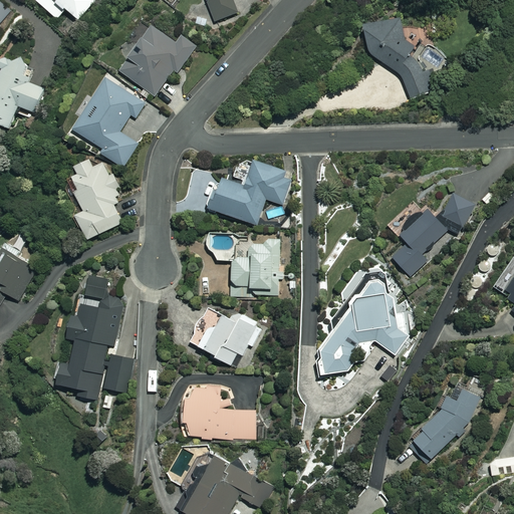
[(25,0),(39,14),(51,2),(64,15),(79,0),(25,0)]
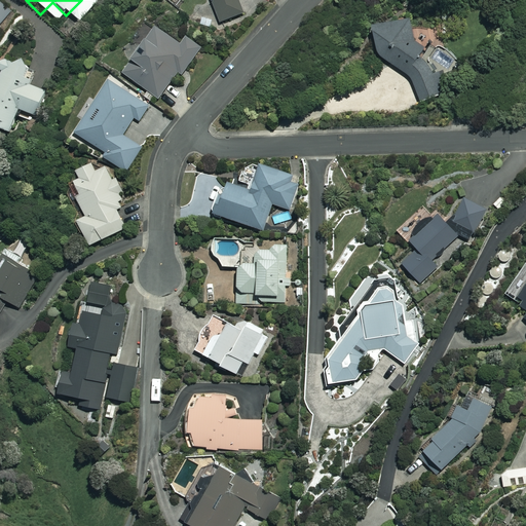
[(188,0),(194,20),(227,10),(223,0),(188,0)]
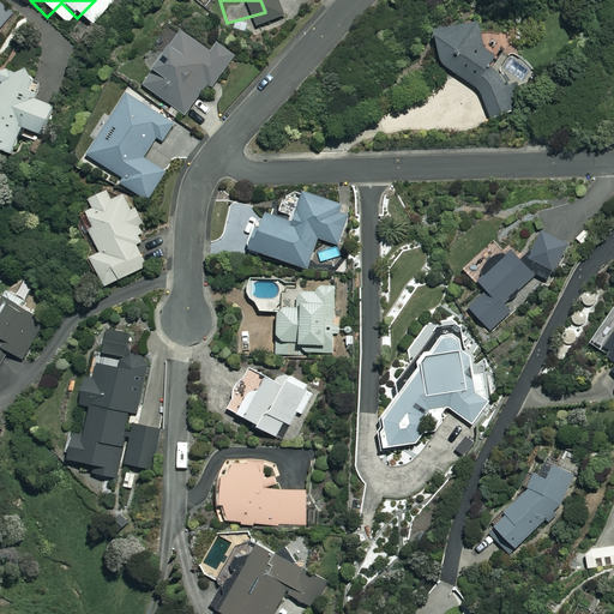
[(0,30),(14,13),(0,1),(0,30)]
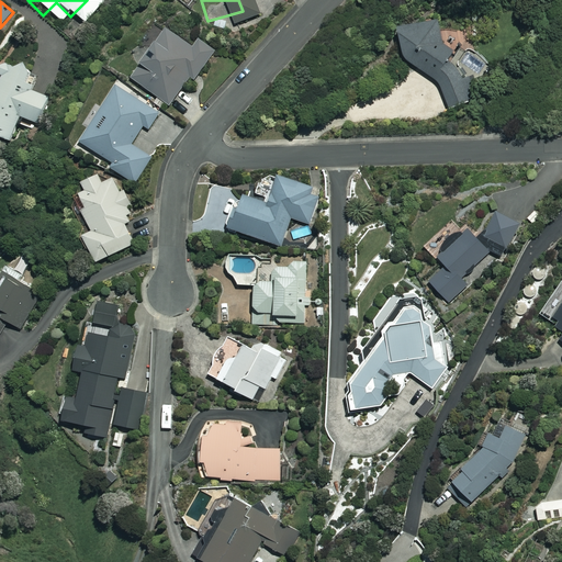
[(401,54),(422,103),(451,91),(433,46),(448,41),(434,8),(375,32),(386,59),(401,54)]
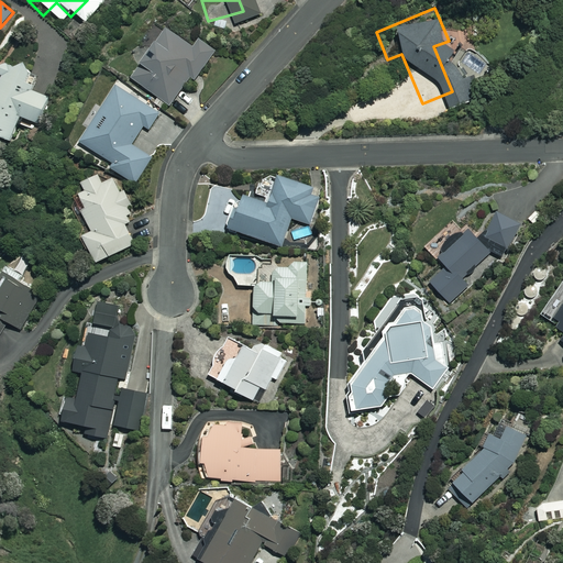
[(156,11),(117,73),(158,98),(197,36),(156,11)]
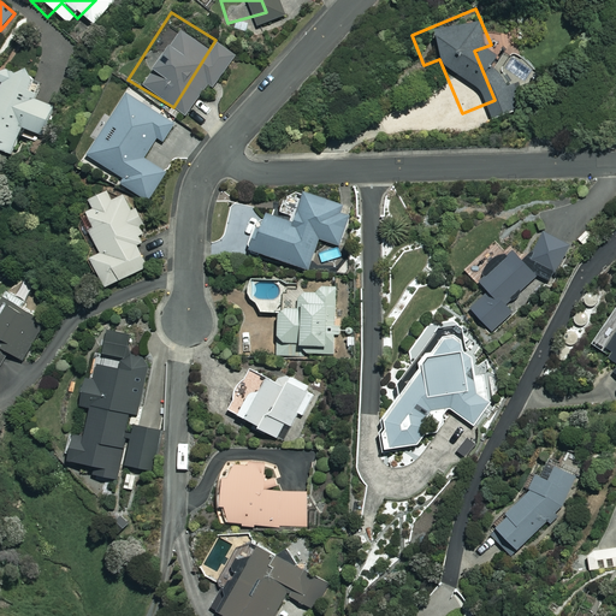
[(37,89),(30,70),(7,70),(3,81),(5,82),(0,94),(0,148),(13,154),(25,128),(43,135),(55,107),(34,98),(37,89)]
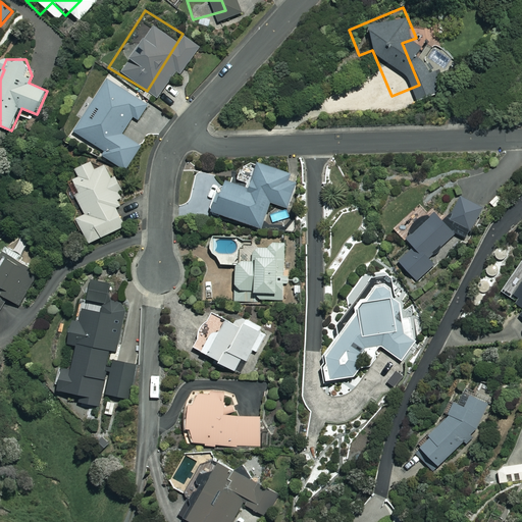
[(139,97),(101,69),(63,121),(94,143),(91,148),(113,163),(129,140),(112,127),(122,113),(125,115),(139,97)]
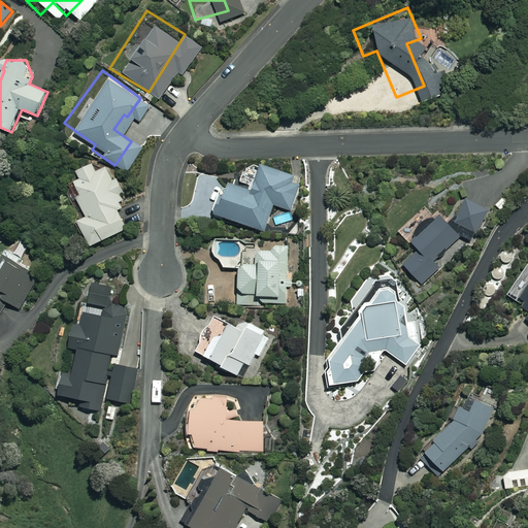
[(292,176),(245,161),(236,188),(229,186),(226,197),(222,196),(216,215),(266,231),(274,205),(292,210),(300,186),(290,183),(292,176)]
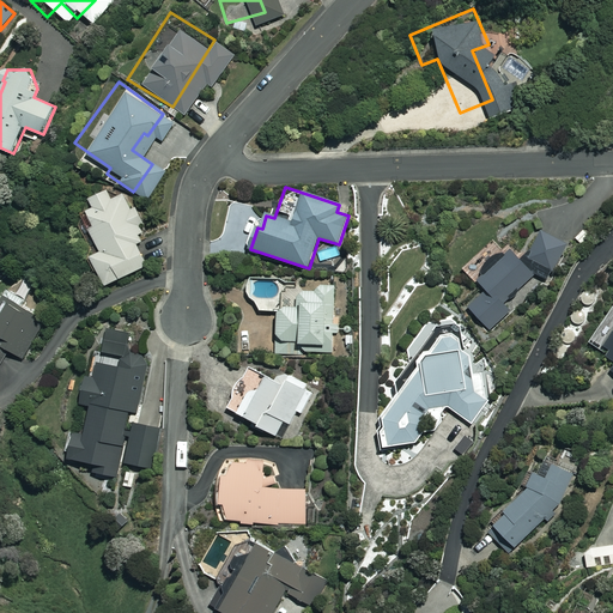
[(111,200),(107,190),(91,198),(96,208),(90,211),(97,226),(92,229),(103,253),(93,256),(107,285),(149,266),(133,234),(146,228),(137,208),(132,210),(125,194),(111,200)]
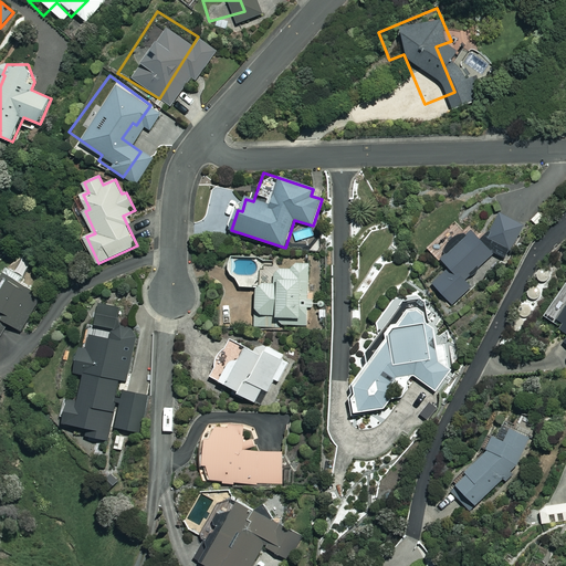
[(433,283),(456,307),(489,276),(480,268),(495,253),(503,258),(524,227),(501,213),(483,239),(469,226),(438,254),(450,268),(433,283)]
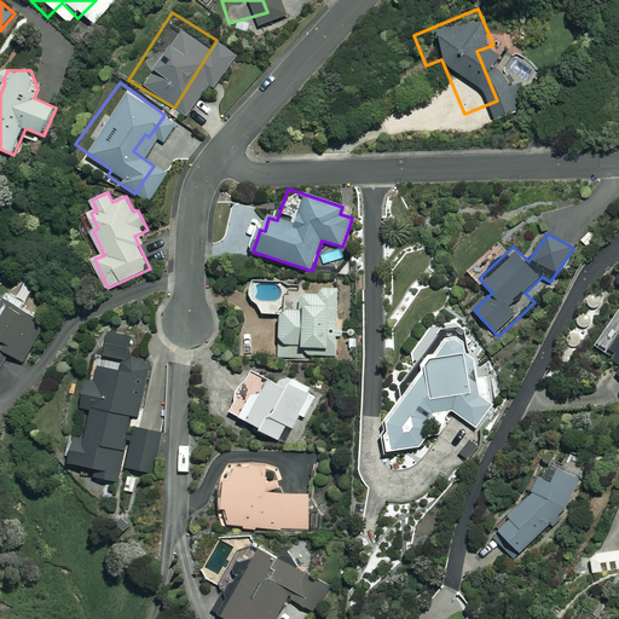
[(281,357),(337,358),(337,289),(323,289),(322,294),(301,294),(301,308),(281,308),(281,357)]
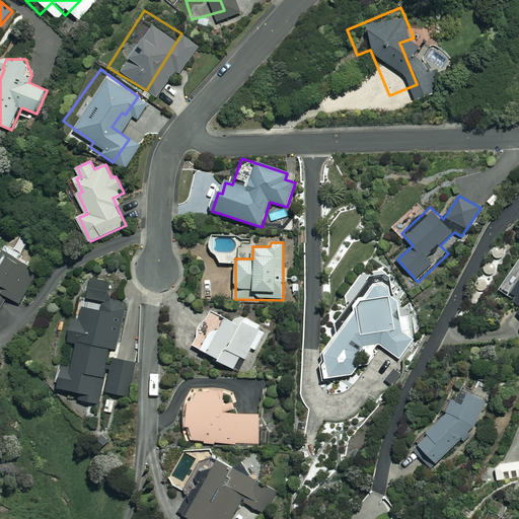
[(39,271),(6,252),(0,264),(0,309),(7,296),(20,303),(39,271)]
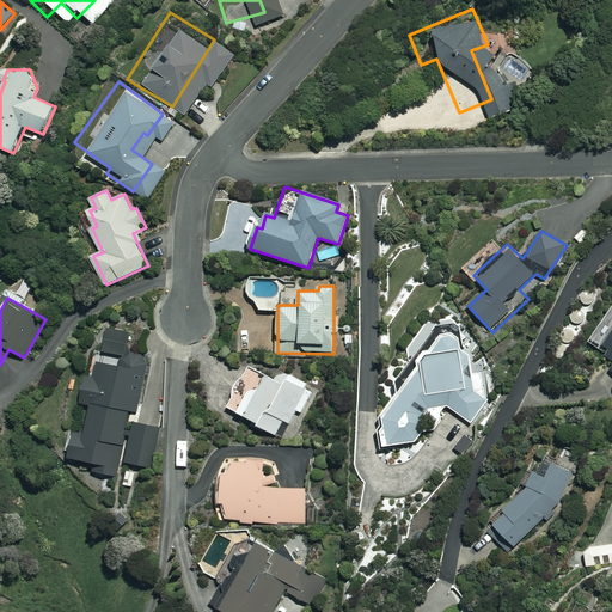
[(611,313),(605,324),(611,329),(611,330),(595,353),(611,365),(611,368),(611,371),(611,313)]
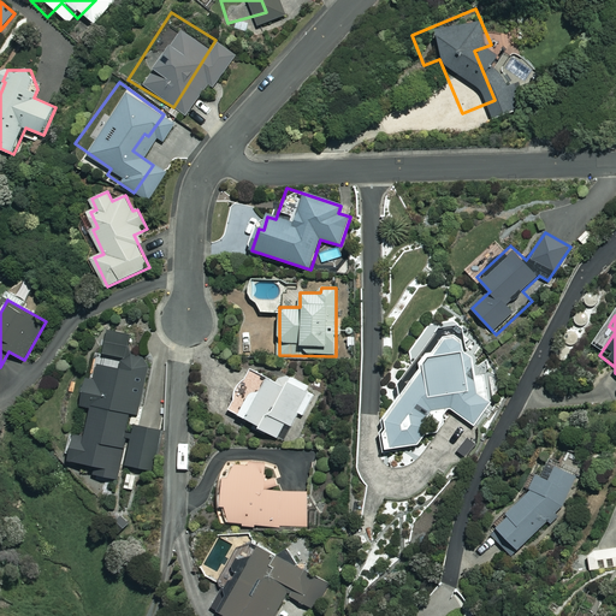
[(487,377),(477,375),(475,357),(466,351),(465,326),(461,323),(440,327),(398,383),(407,390),(386,418),(386,449),(414,446),(442,410),(452,410),(473,426),(491,402),(487,400),(487,377)]
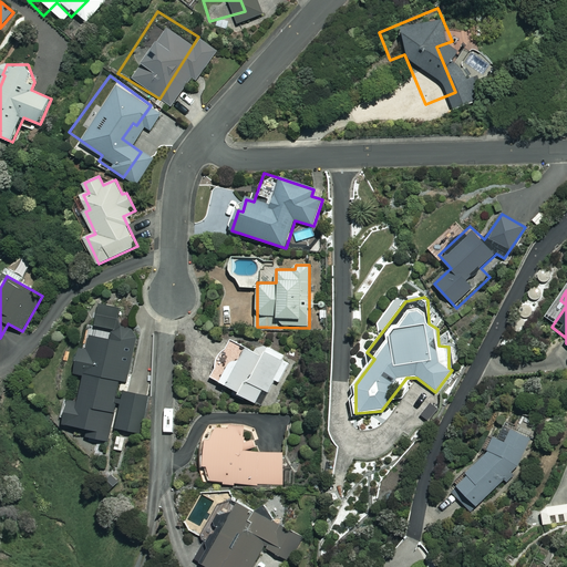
[(122,380),(127,381),(131,362),(125,361),(129,347),(134,348),(137,331),(115,326),(112,340),(83,334),(75,373),(84,375),(79,403),(69,401),(64,424),(88,429),(86,436),(109,442),(112,428),(140,433),(146,395),(120,391),(122,380)]
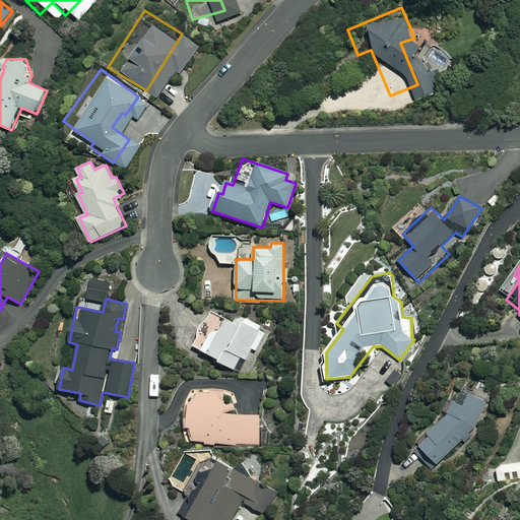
[(225,321),(208,313),(193,346),(220,360),(219,362),(236,370),(241,356),(247,360),(262,327),(230,312),(225,321)]
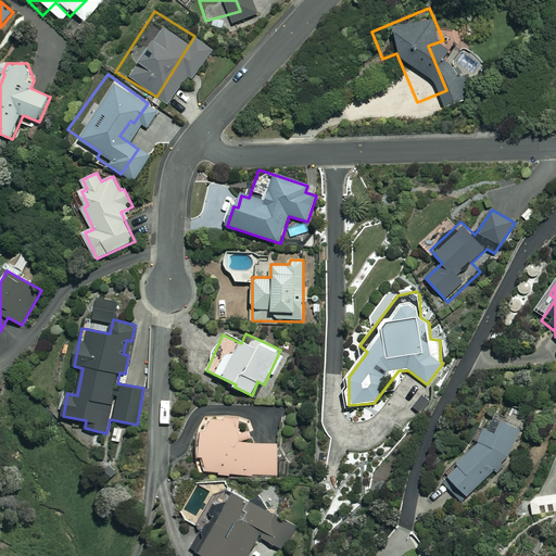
[(480,443),(440,479),(458,498),(528,436),(506,412),(476,439),(480,443)]
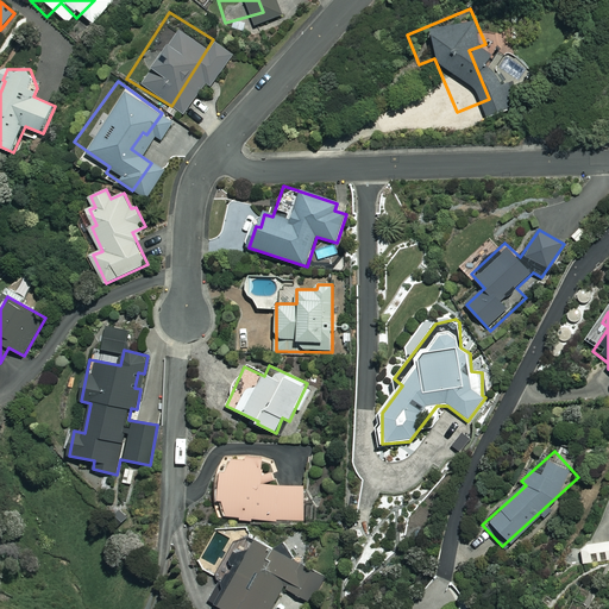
[(264,460),(232,458),(231,472),(223,471),(220,501),(226,501),(226,518),(303,522),(305,487),(263,484),(264,460)]
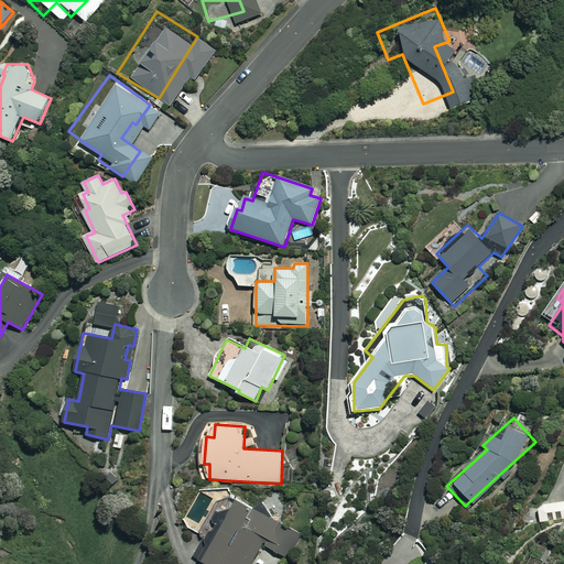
[(301,535),(234,497),(198,557),(208,563),(251,563),(263,544),(288,559),(301,535)]
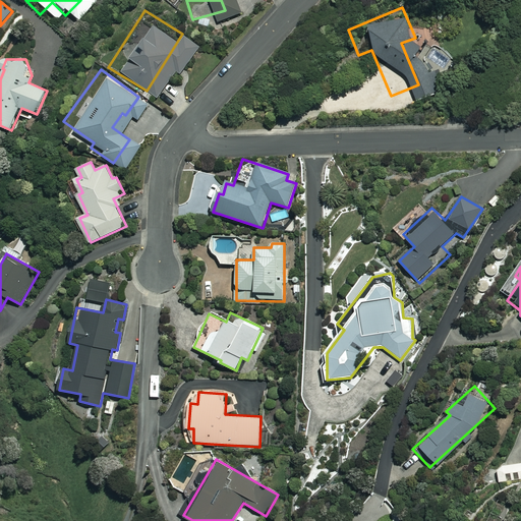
[(520,462),(498,464),(500,481),(520,479),(520,462)]
